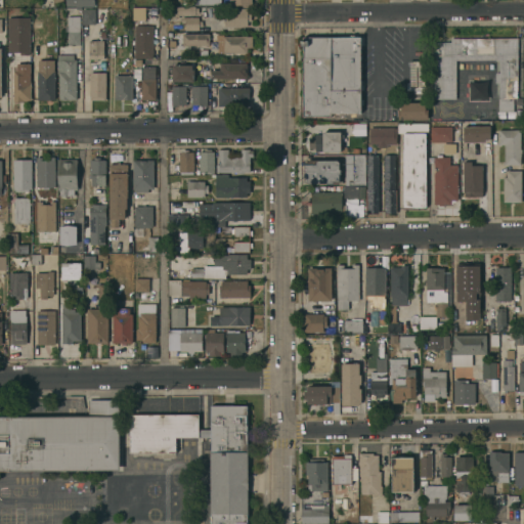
[(193,6),(194,8),(198,7),(198,13),(194,13),(194,15),(177,15),(178,17),(168,17),(168,6),(193,6)]
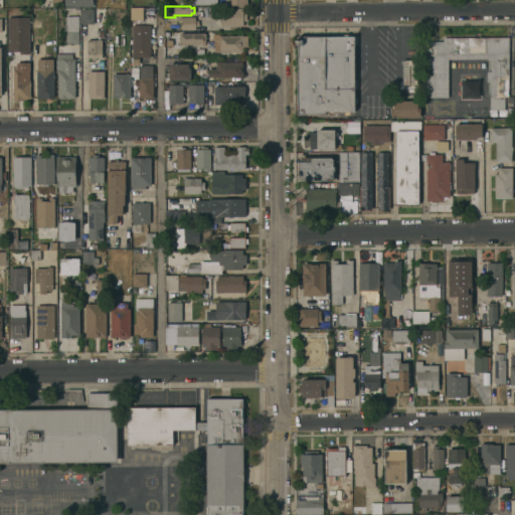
[(129,20),(142,20),(142,7),(129,7),(129,20)]
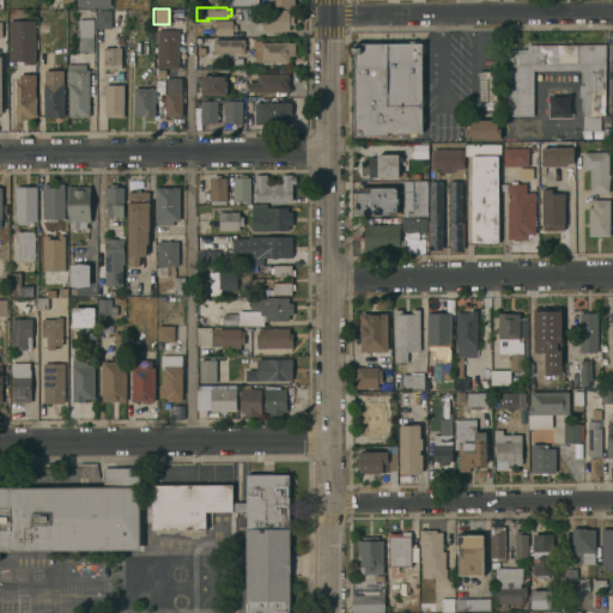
[(262,8),(262,20),(232,20),(232,8),(262,8)]
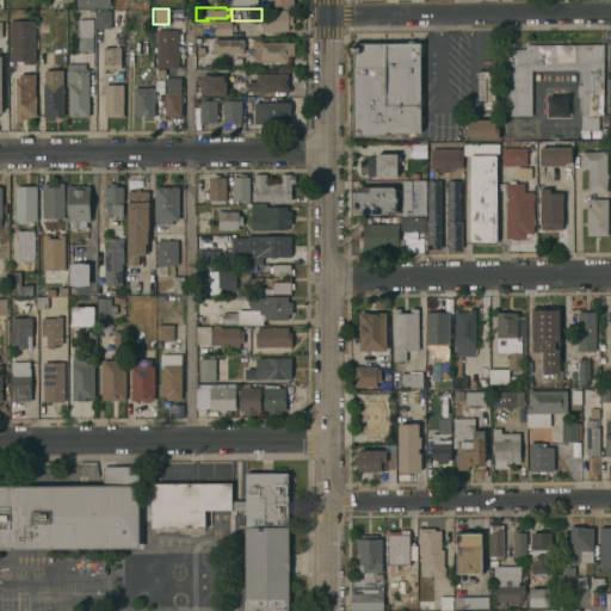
[(288,10),(288,11),(294,10),(294,17),(291,17),(291,25),(287,25),(288,31),(260,31),(260,25),(263,25),(263,10),(288,10)]
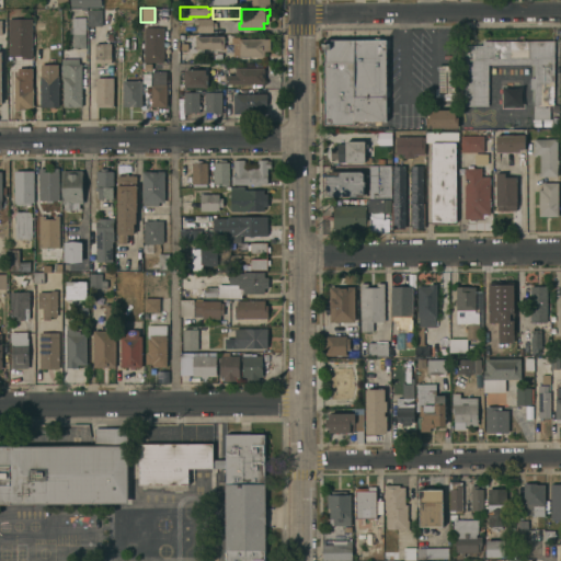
[(101,10),(101,26),(87,25),(87,10),(101,10)]
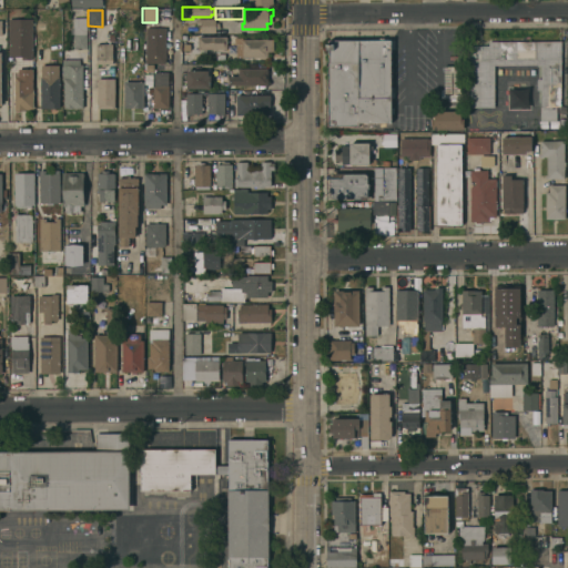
[(85,49),(72,49),(72,27),(72,16),(75,16),(75,17),(85,17),(85,49)]
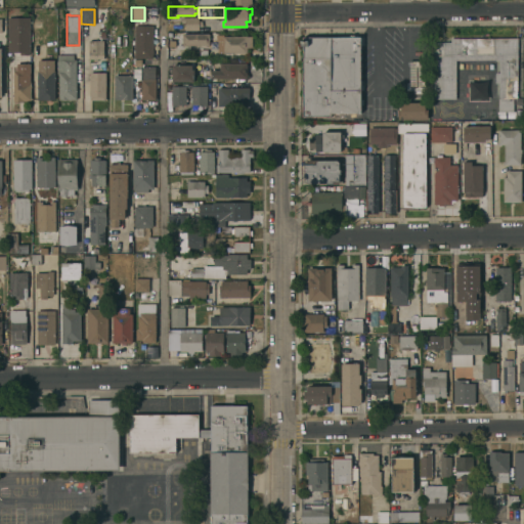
[(7,17),(29,16),(29,51),(28,51),(28,55),(18,55),(18,51),(7,51),(7,17)]
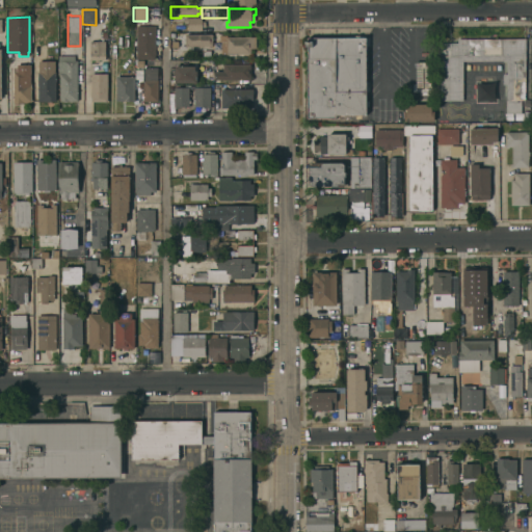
[(201,17),(201,21),(204,21),(204,26),(201,26),(201,30),(187,30),(187,23),(183,23),(183,18),(201,17)]
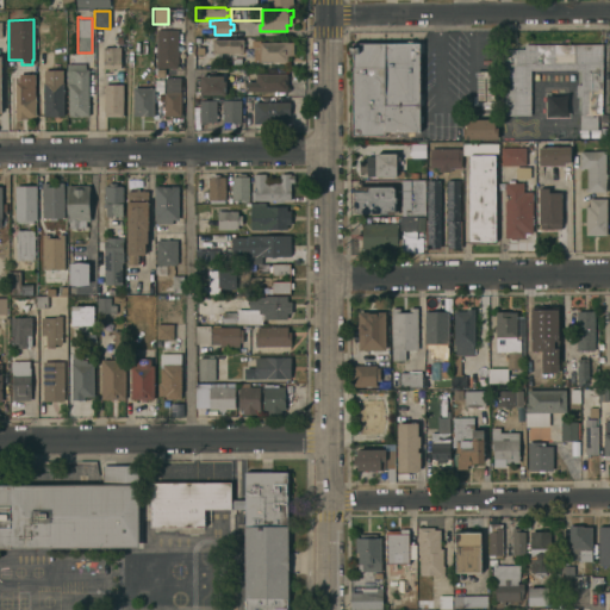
[(194,55),(210,55),(210,38),(194,39),(194,55)]
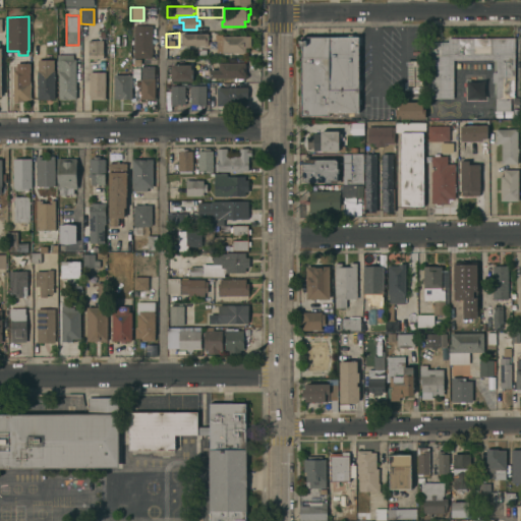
[(207,34),(207,45),(180,45),(180,34),(207,34)]
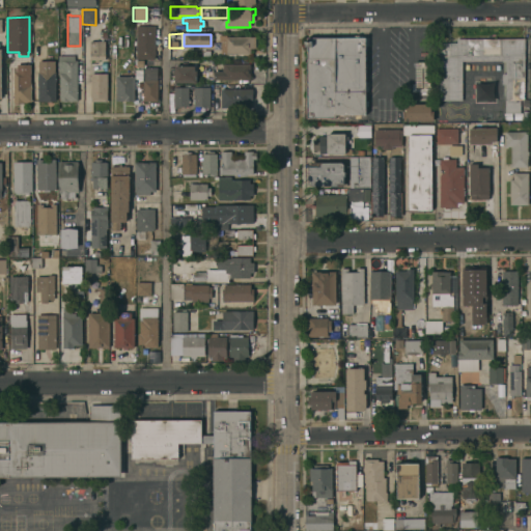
[(213,54),(212,40),(219,40),(219,35),(225,35),(225,36),(249,36),(252,36),(252,48),(249,48),(249,53),(213,54)]
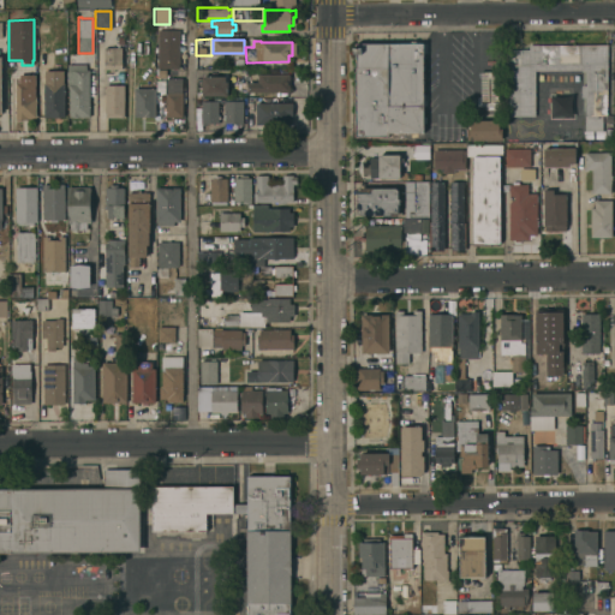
[(178,43),(178,59),(179,59),(179,63),(178,63),(178,69),(156,69),(156,59),(156,55),(157,43),(178,43)]
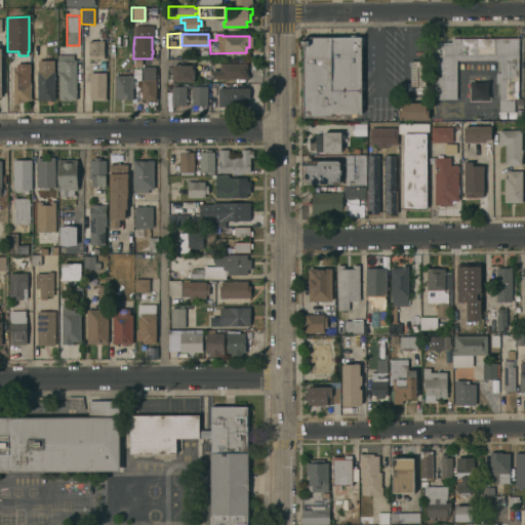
[(303,116),(303,46),(300,46),(300,40),(303,40),(303,37),(360,37),(360,38),(364,37),(364,46),(360,46),(360,54),(362,54),(362,58),(360,58),(360,64),(361,64),(361,68),(360,68),(360,74),(361,74),(361,79),(360,79),(360,86),(363,86),(363,90),(360,90),(360,92),(362,92),(362,96),(360,96),(360,99),(363,99),(363,105),(360,105),(360,113),(330,113),(330,116),(303,116)]
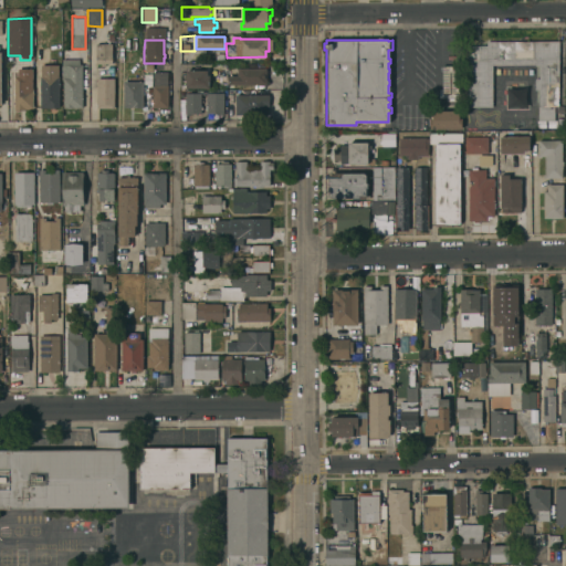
[(468,45),(485,45),(485,41),(557,41),(557,106),(553,106),(553,121),(555,121),(555,118),(561,118),(561,128),(535,128),(535,121),(537,121),(537,90),(534,90),(534,79),(538,79),(538,65),(534,65),(491,65),(491,107),(468,107),(468,45)]
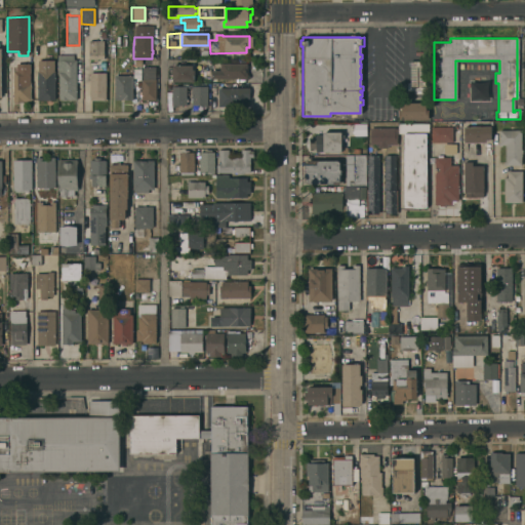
[(103,58),(96,58),(96,61),(92,61),(92,58),(88,58),(88,40),(99,40),(99,39),(101,39),(101,40),(103,40),(103,58)]
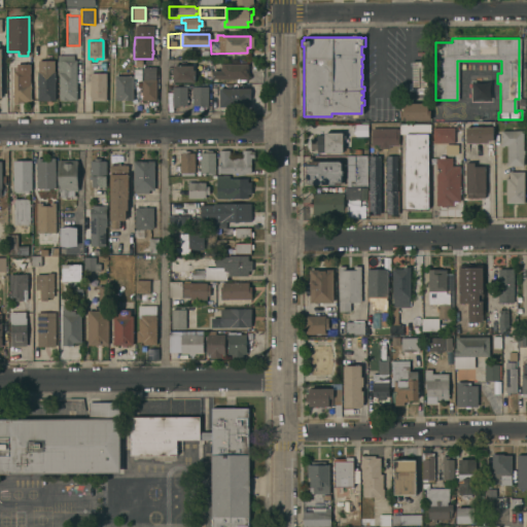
[(75,100),(58,100),(58,73),(57,73),(57,55),(72,55),(73,60),(75,60),(75,100)]
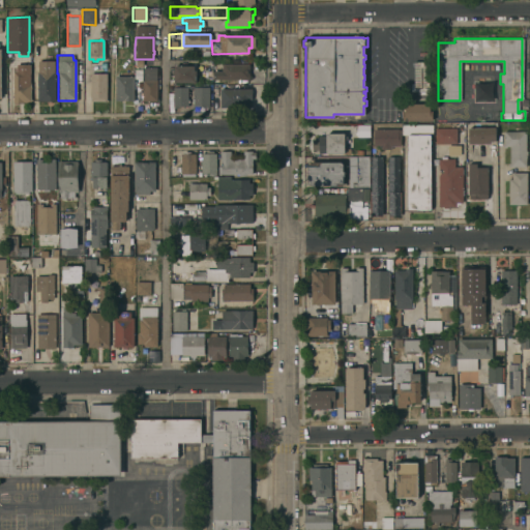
[(37,60),(54,60),(54,101),(36,101),(36,69),(37,69),(37,66),(37,60)]
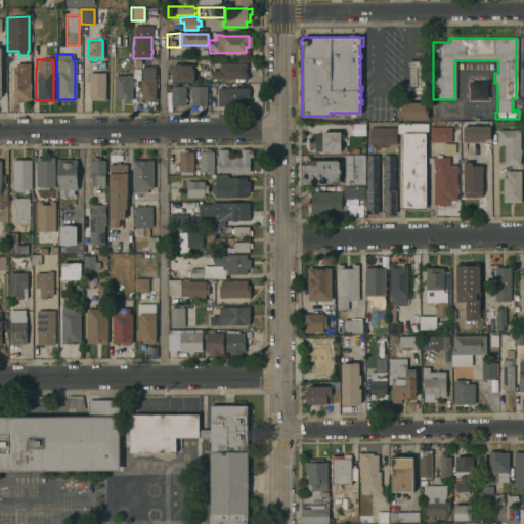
[(408,60),(424,60),(424,86),(408,86),(408,60)]
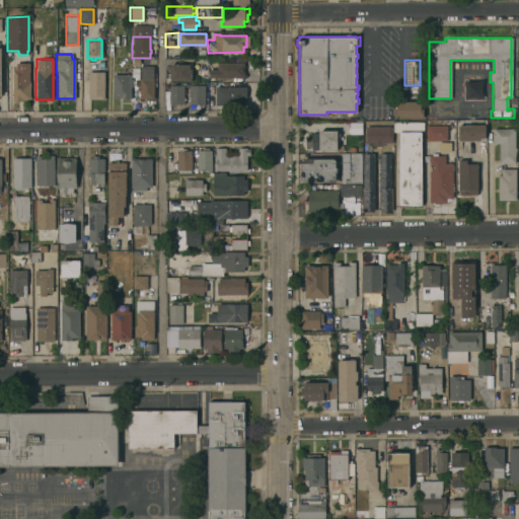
[(208,77),(207,77),(207,73),(208,73),(208,69),(217,69),(217,62),(243,62),(243,77),(208,77)]
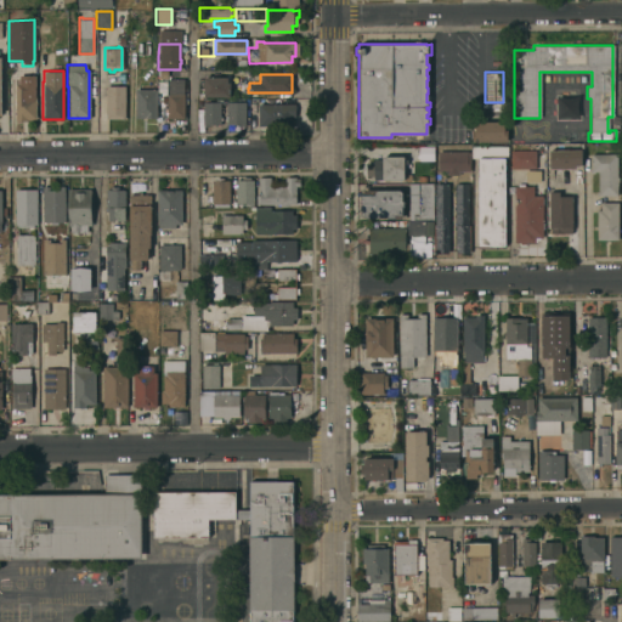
[(203,97),(203,77),(226,77),(226,83),(228,83),(228,97),(203,97)]
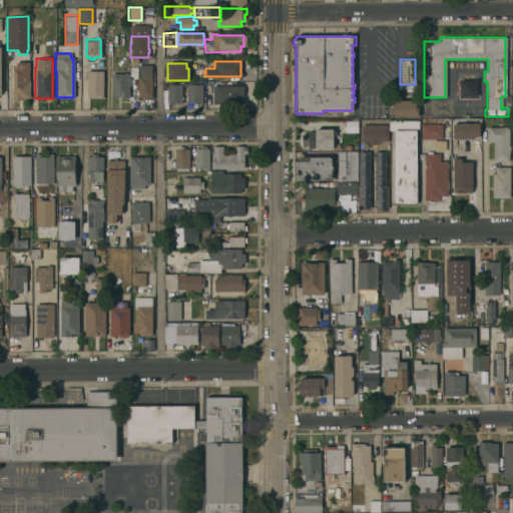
[(151,97),(137,97),(137,77),(138,77),(138,65),(150,65),(150,77),(151,77),(151,97)]
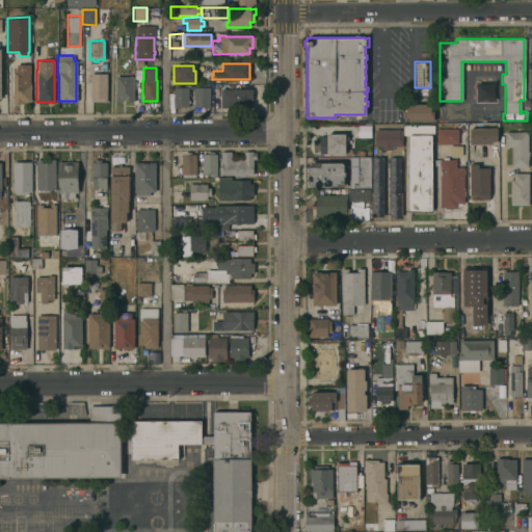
[(12,71),(14,71),(14,70),(22,70),(22,71),(22,72),(29,72),(29,83),(30,83),(30,89),(31,89),(31,100),(30,100),(30,102),(28,102),(28,103),(23,103),(23,104),(12,103),(12,71)]
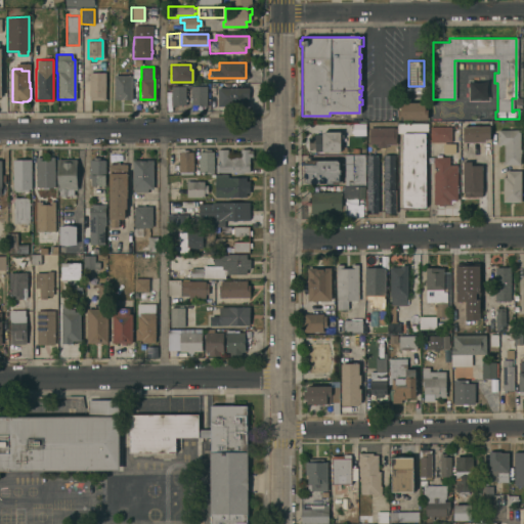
[(104,100),(89,100),(88,73),(104,73),(104,100)]
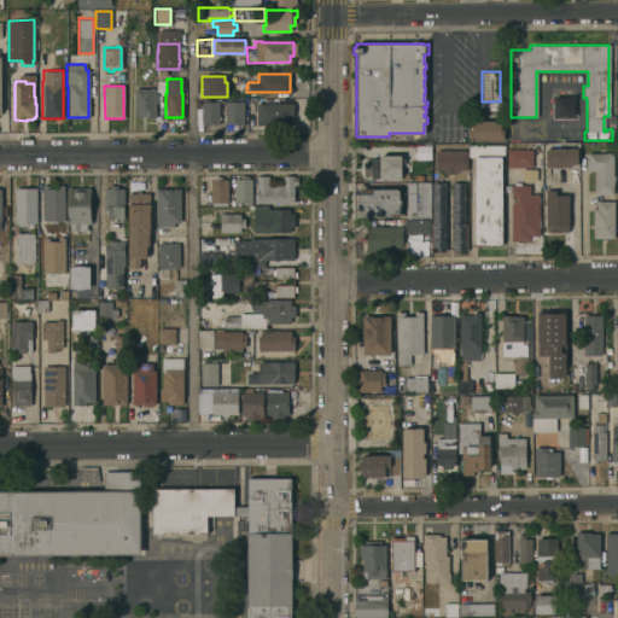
[(155,117),(134,117),(134,89),(155,89),(155,117)]
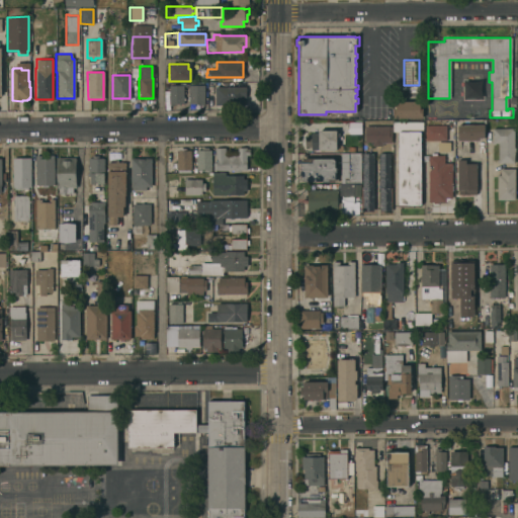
[(482,81),(462,80),(461,100),(481,100),(482,81)]
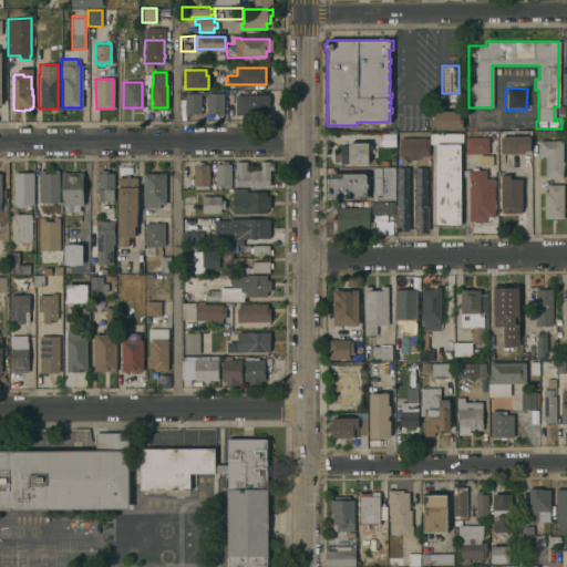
[(204,93),(205,103),(200,103),(200,107),(202,107),(202,110),(200,110),(200,113),(189,113),(189,115),(185,115),(185,114),(184,114),(184,93),(204,93)]
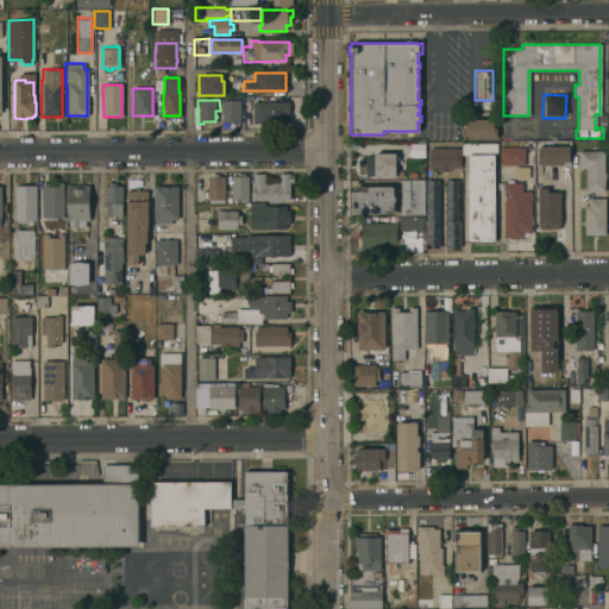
[(239,121),(239,124),(234,124),(234,121),(221,121),(221,119),(220,119),(220,115),(221,115),(221,100),(239,100),(239,121)]
